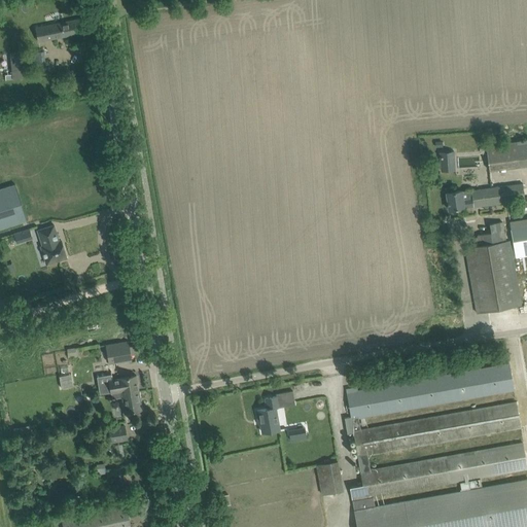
[(71,35),(76,34),(86,32),(83,18),(73,20),(35,27),(38,41),(71,35)]
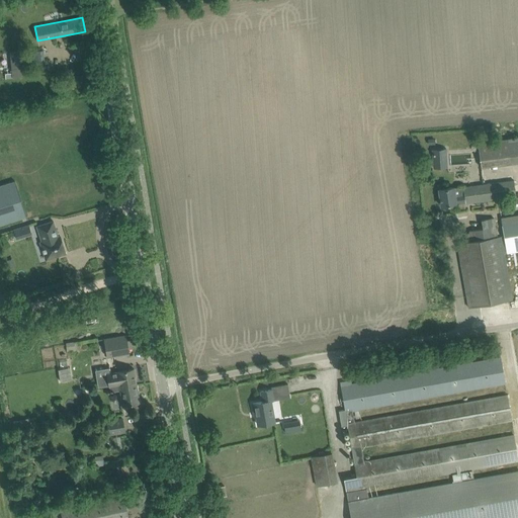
[(35,72),(46,71),(44,50),(33,52),(35,72)]
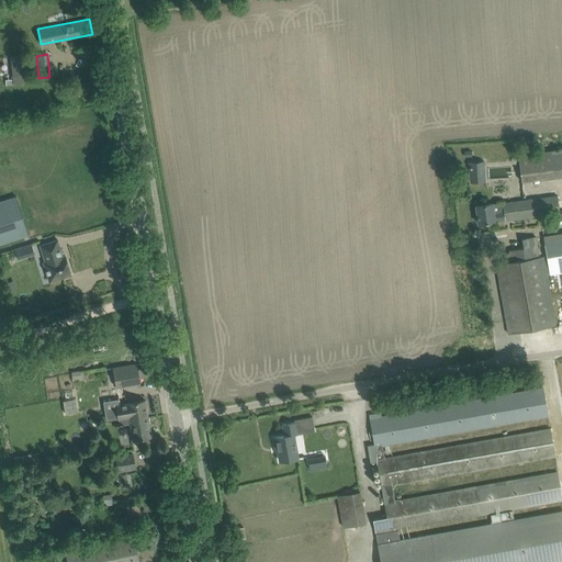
[(24,83),(22,55),(11,56),(13,78),(4,79),(6,85),(13,83),(13,85),(24,83)]
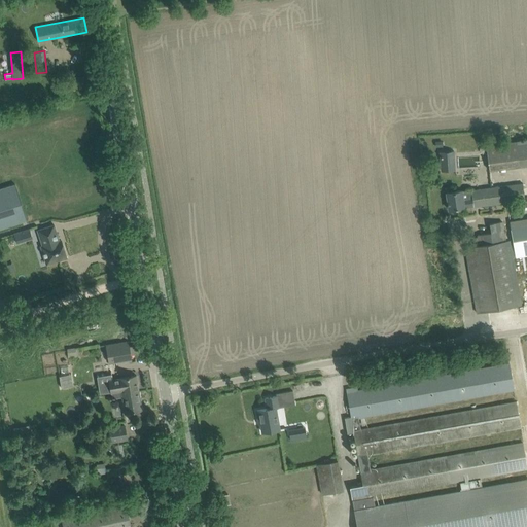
[(489,171),(526,166),(526,140),(486,145),(489,171)]
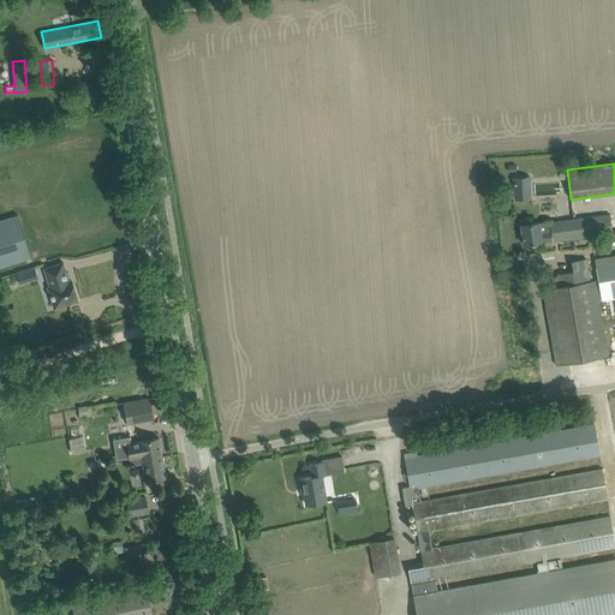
[(515,201),(527,199),(527,187),(514,189),(515,201)]
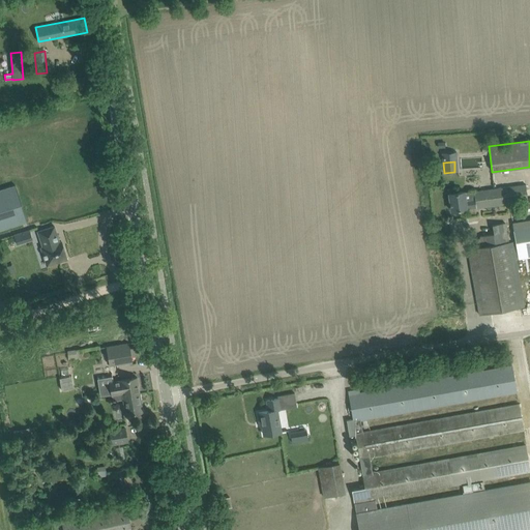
[(17,183),(0,188),(0,228),(28,219),(17,183)]
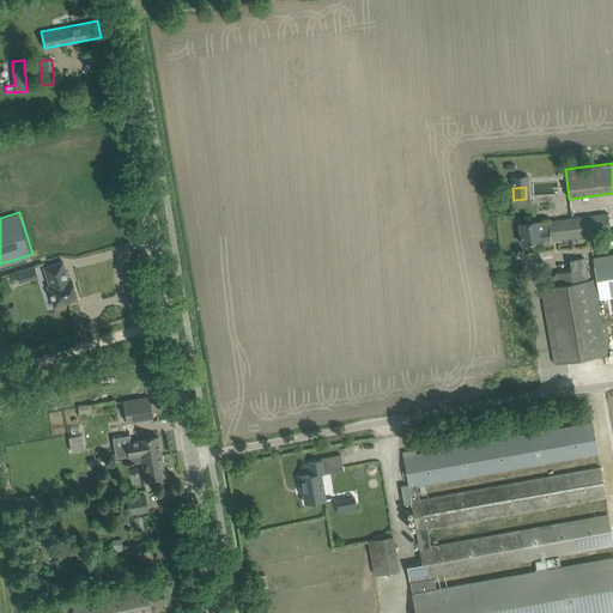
[(552,241),(611,232),(608,213),(548,220),(538,222),(520,224),(522,244),(541,242),(541,241),(552,240),(552,241)]
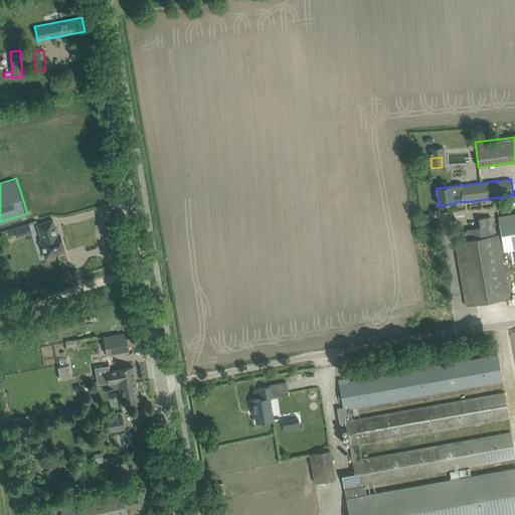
[(514,249),(514,213),(499,216),(501,234),(494,235),(491,216),(479,219),(480,227),(467,229),(469,239),(455,242),(466,306),(510,298),(502,251),(514,249)]
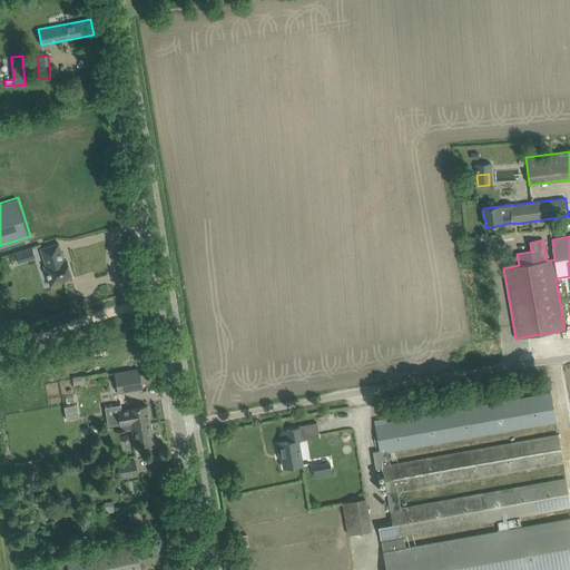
[(59,243),(41,248),(46,265),(45,266),(50,285),(72,278),(66,259),(64,259),(59,243)]
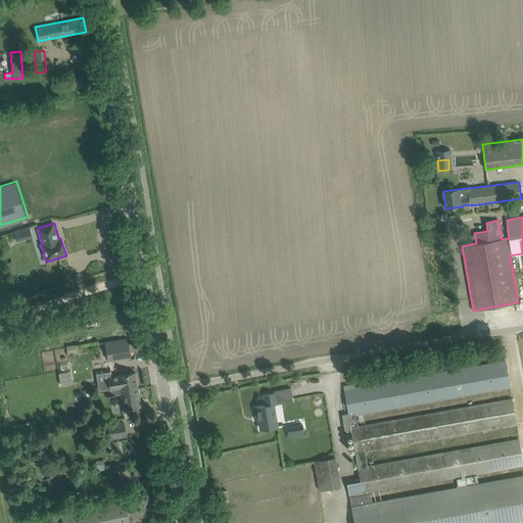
[(29,227),(13,232),(16,241),(32,236),(29,227)]
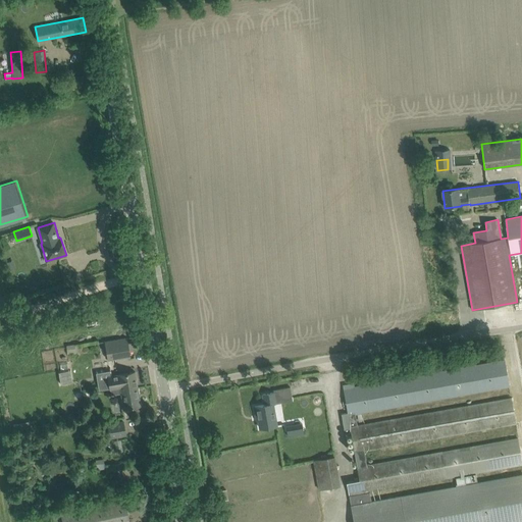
[(108,360),(131,356),(127,337),(105,342),(108,360)]
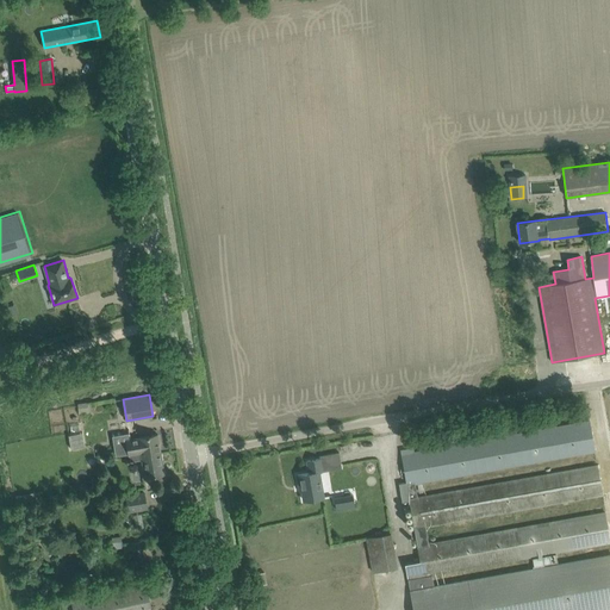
[(87,402),(78,404),(79,415),(89,412),(87,402)]
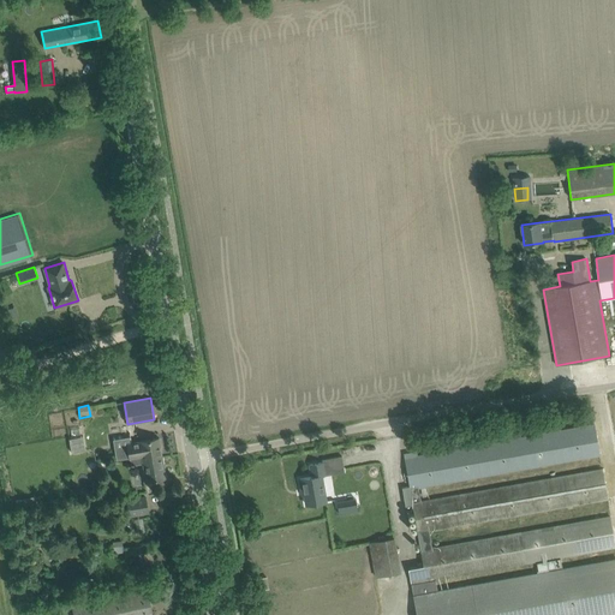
[(608,499),(603,469),(422,501),(419,487),(599,454),(597,436),(595,424),(412,457),(411,452),(405,454),(418,532),(424,565),(408,568),(416,614),(614,614),(614,559),(562,568),(561,557),(614,548),(614,541),(610,515),(433,547),(429,531),(608,499)]
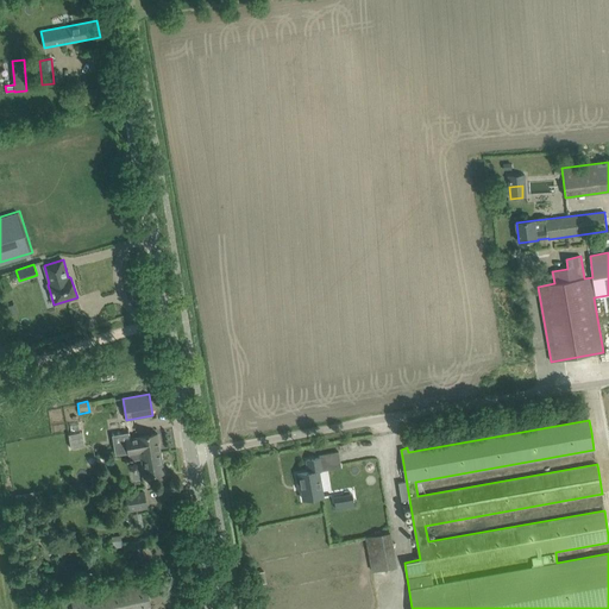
[(82,432),(70,433),(73,447),(85,445),(82,432)]
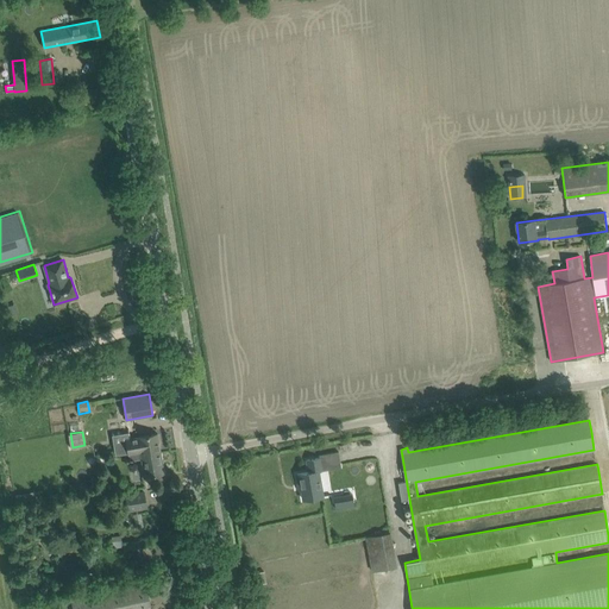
[(142,454),(161,452),(157,433),(126,439),(129,453),(140,451),(142,454)]
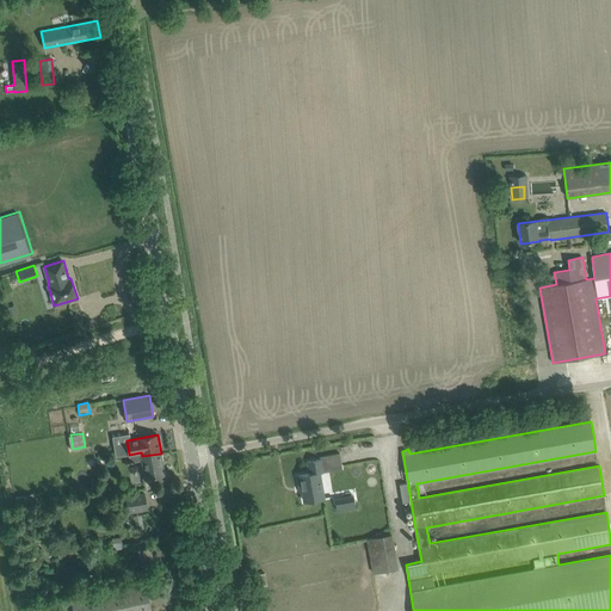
[(165,474),(161,454),(142,456),(141,452),(129,455),(130,462),(142,461),(146,477),(165,474)]
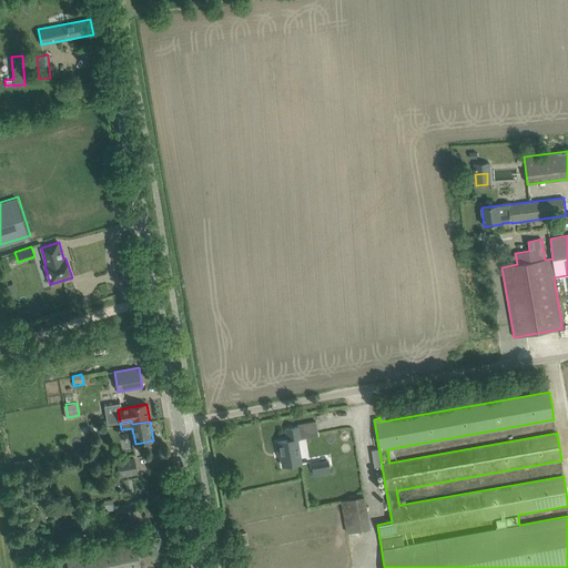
[(297,437),(301,437),(300,427),(286,429),(287,440),(277,442),(279,452),(281,452),(283,466),(302,463),(297,437)]
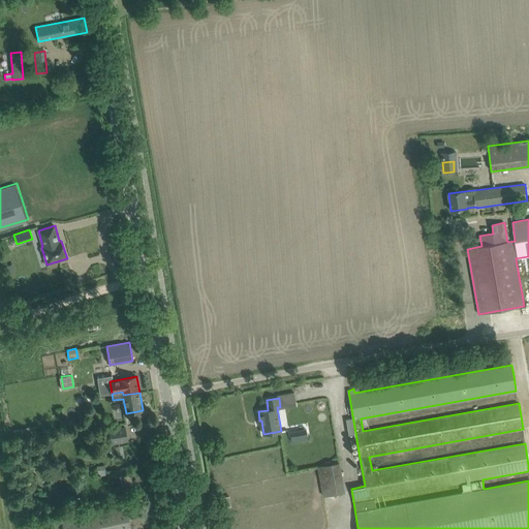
[(352,417),(346,419),(348,435),(355,434),(352,417)]
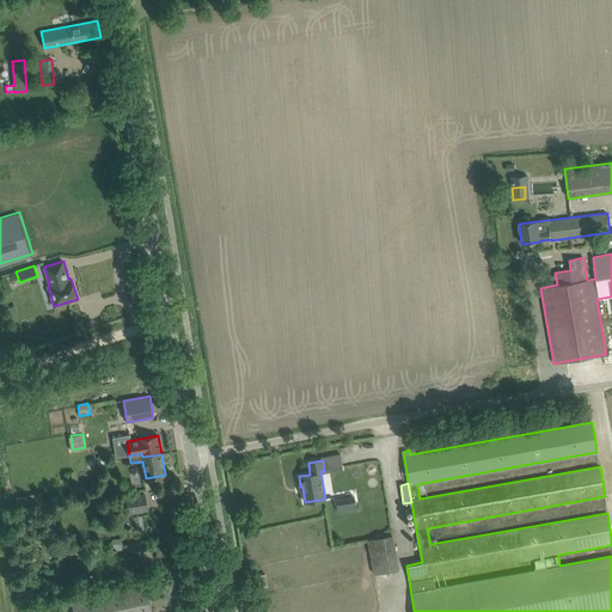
[(130,510),(130,513),(148,510),(145,493),(128,496),(129,501),(115,503),(117,513),(130,510)]
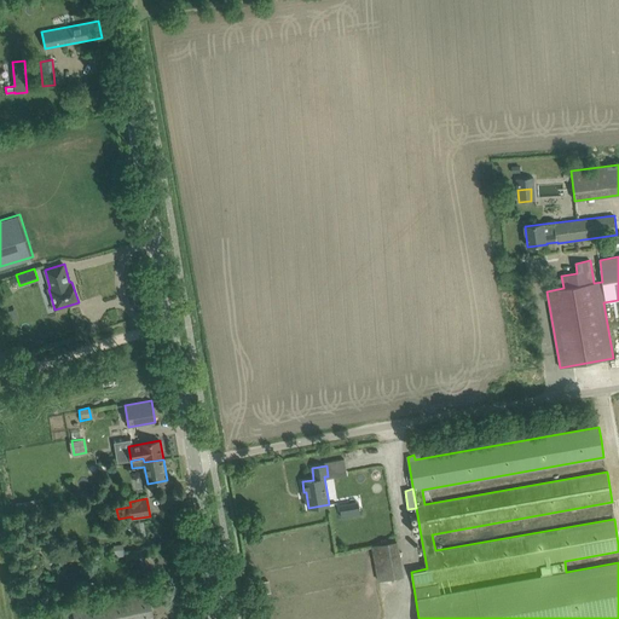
[(148,536),(144,521),(136,524),(139,537),(148,536)]
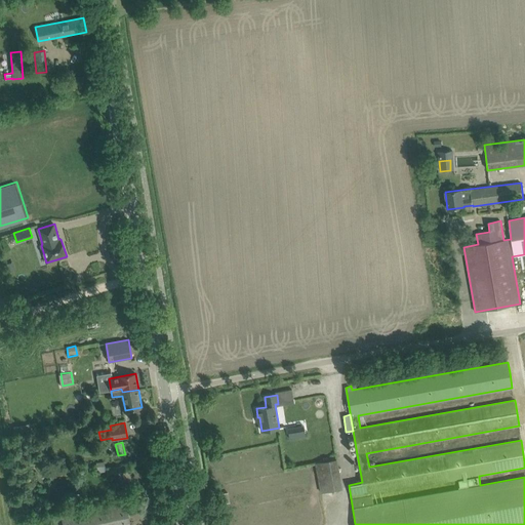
[(322,491),(342,487),(337,459),(317,462),(322,491)]
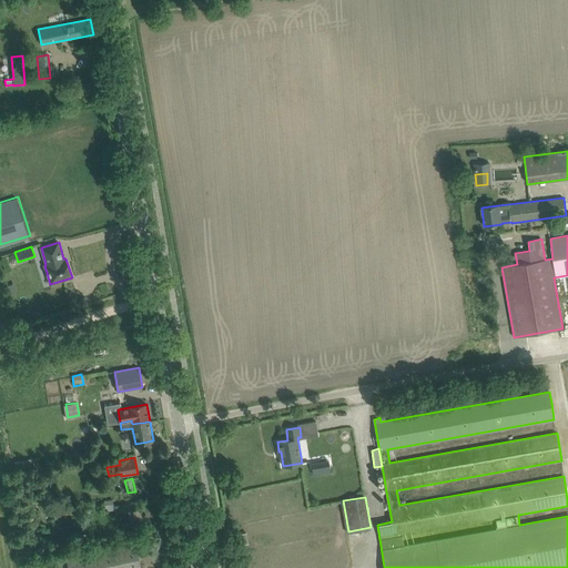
[(113,515),(143,509),(141,501),(120,506),(119,500),(114,501),(113,498),(105,499),(107,508),(112,507),(113,515)]
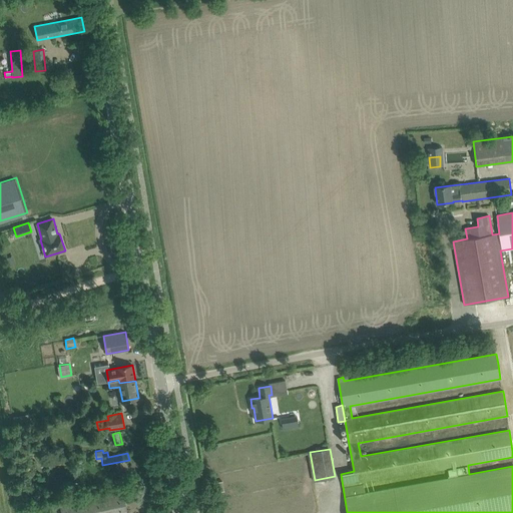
[(127,512),(123,493),(62,507),(63,512),(127,512)]
